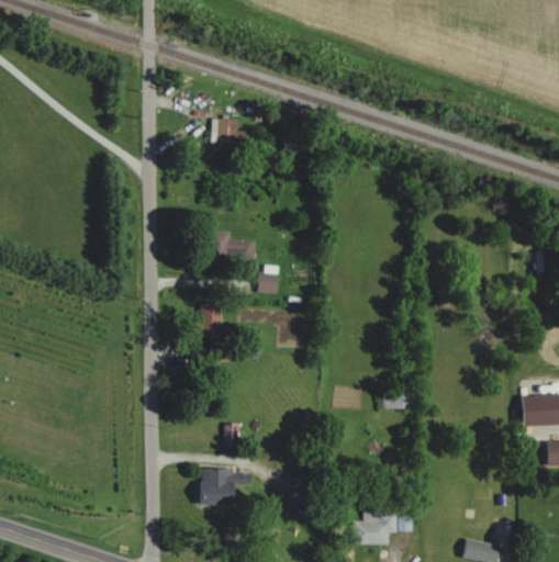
[(238,119),(212,117),(212,142),(238,142),(238,119)]
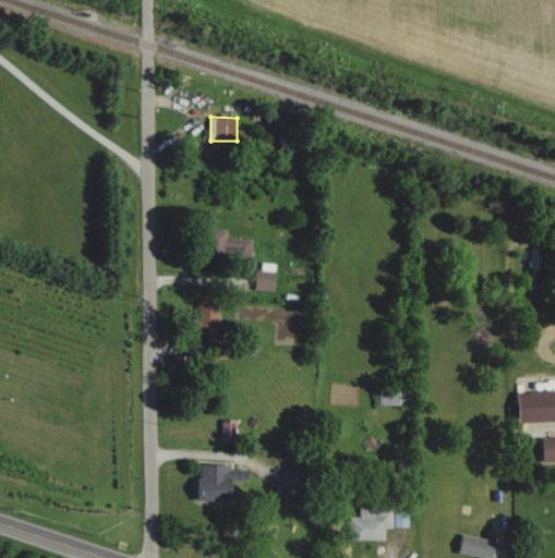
[(253,239),(229,238),(230,229),(212,229),(210,256),(253,256),(253,239)]
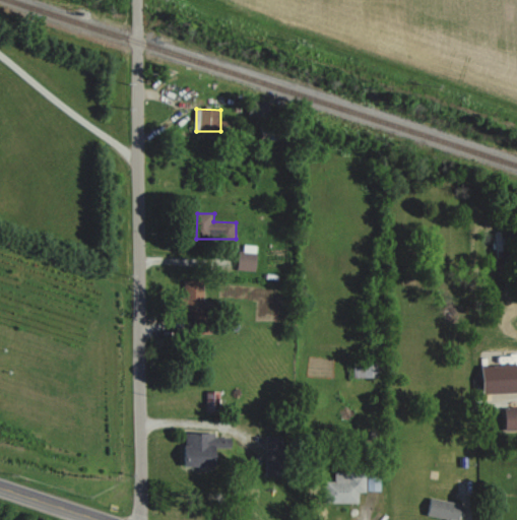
[(245,253),(239,252),(238,270),(257,271),(258,245),(245,245),(245,253)]
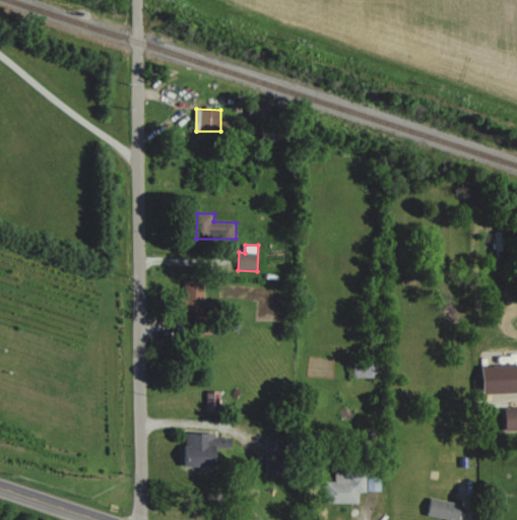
[(183,280),(184,310),(204,310),(203,279),(183,280)]
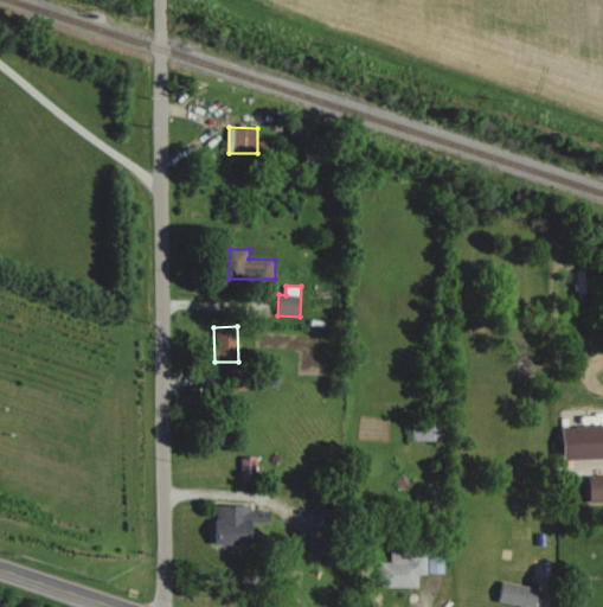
[(602,425),(562,427),(563,460),(602,458),(602,425)]
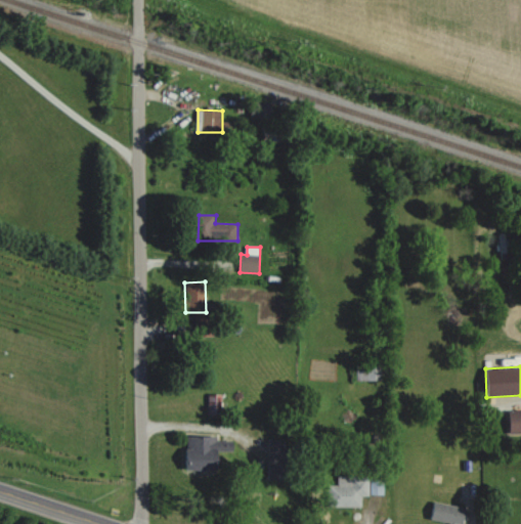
[(223,394),(210,394),(210,415),(223,415),(223,394)]
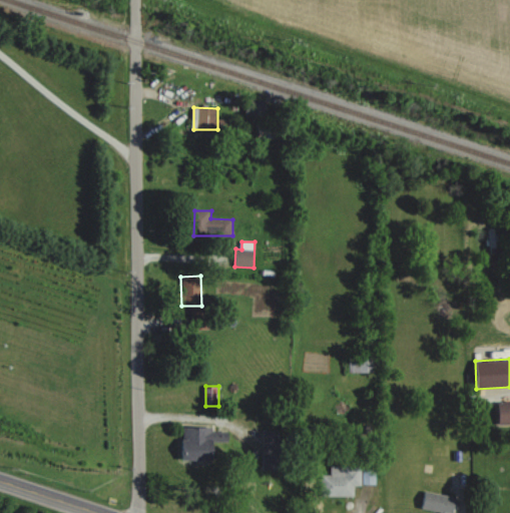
[(509,402),(498,403),(499,425),(509,424),(509,402)]
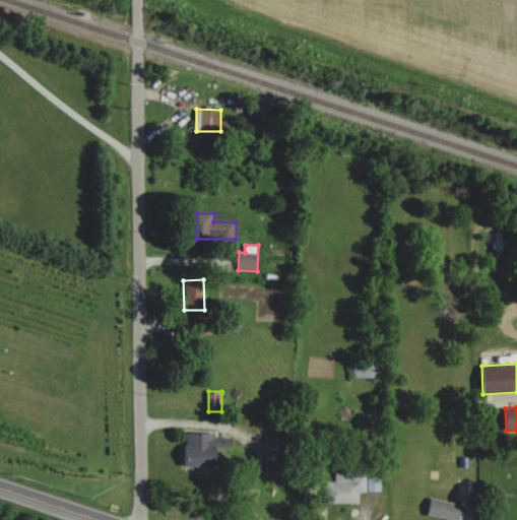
[(214,466),(214,447),(218,447),(219,433),(186,432),(185,465),(214,466)]
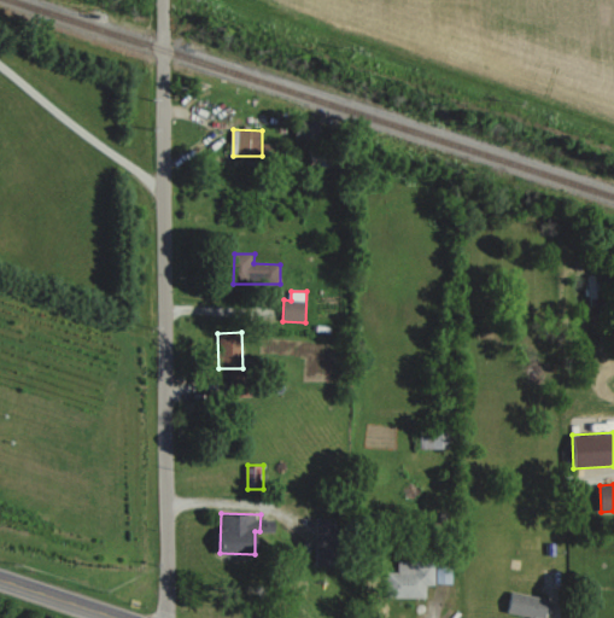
[(319,566),(341,565),(340,517),(319,518),(319,566)]
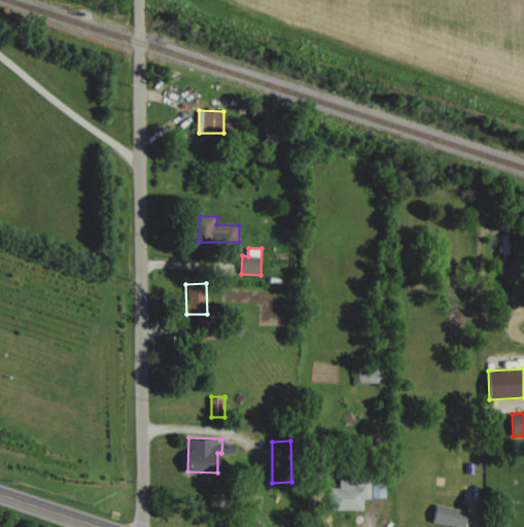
[(365,511),(365,498),(387,498),(387,480),(342,479),(341,488),(332,488),(332,510),(365,511)]
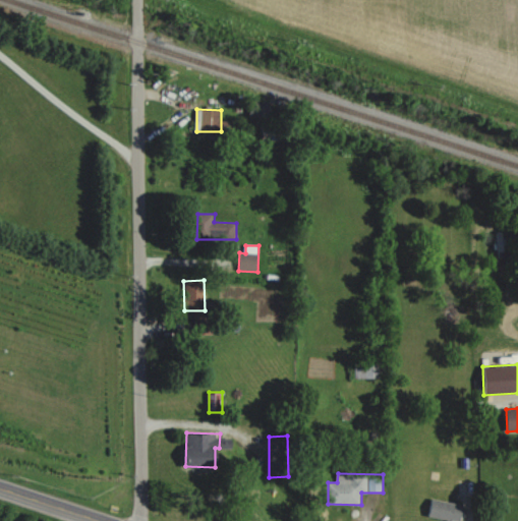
[(461,520),(462,503),(430,501),(429,518),(461,520)]
